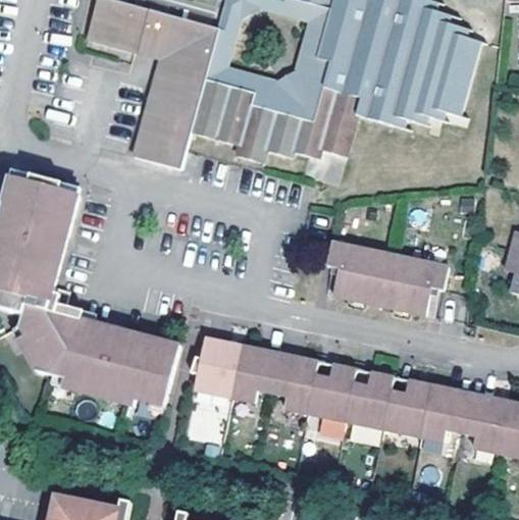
[(217,30),(107,0),(95,0),(86,39),(158,59),(132,157),(178,169),(189,135),(238,147),(235,157),(261,164),(265,150),(291,157),(293,152),(317,158),(319,151),(346,157),(356,116),(403,128),(405,118),(425,123),(427,117),(440,120),(443,112),(458,116),(478,40),(464,37),(465,29),(446,23),(448,14),(433,10),(435,1),(431,0),(300,0),(329,7),(316,57),(300,52),(296,69),(273,82),(256,76),(252,94),(204,81),(217,30)]
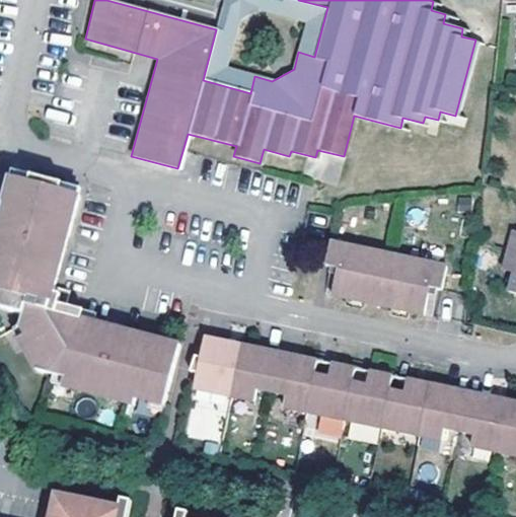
[(258,6),(306,19),(298,52),(314,57),(327,7),(298,0),(224,0),(216,29),(203,80),(250,93),(254,76),(225,68),(238,18),(258,6)]
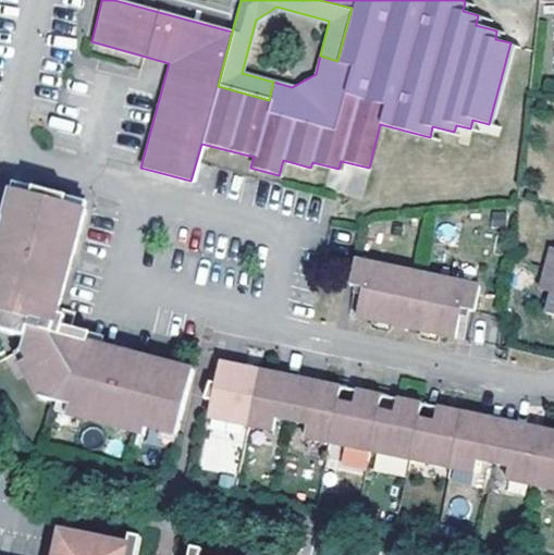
[(34,194),(36,187),(15,182),(13,188),(34,194)]
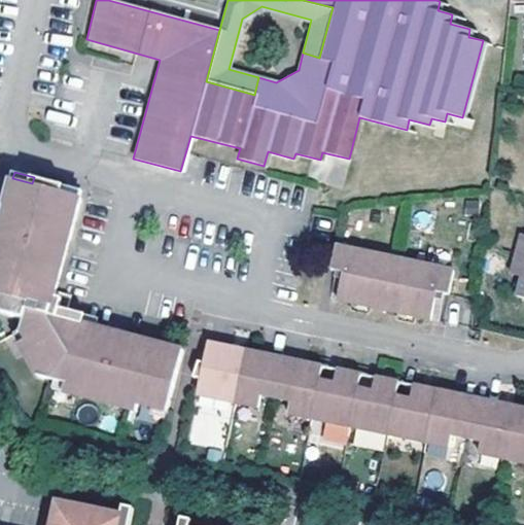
[(65,388),(135,407),(136,400),(165,408),(181,345),(114,327),(96,322),(80,318),(83,310),(69,307),(60,304),(63,293),(57,292),(59,286),(71,237),(69,231),(73,230),(82,197),(62,191),(64,184),(34,177),(32,183),(12,178),(0,224),(0,311),(25,319),(22,326),(28,338),(21,342),(37,373),(56,378),(67,381),(65,388)]
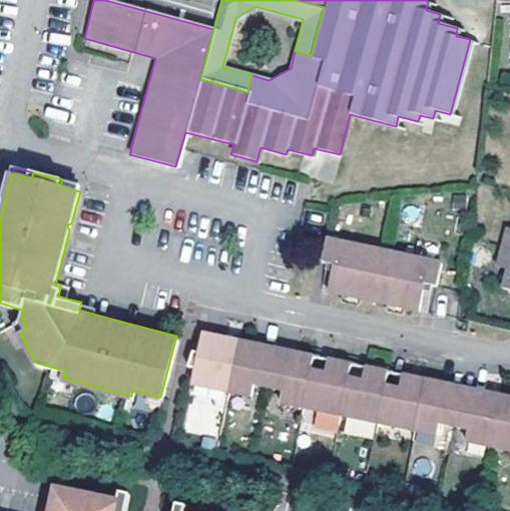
[(80,191),(81,184),(62,179),(60,186),(80,191)]
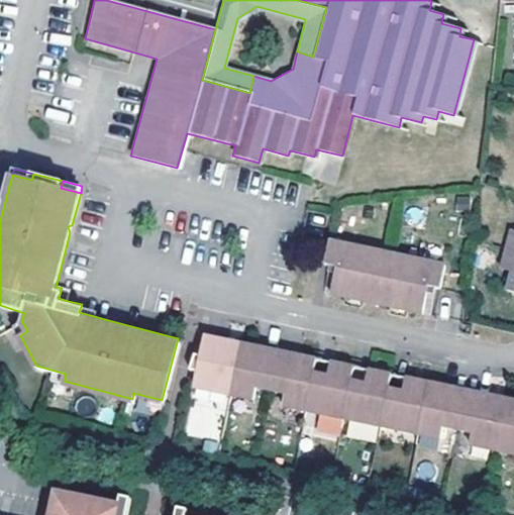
[(513,270),(513,229),(513,230),(504,268),(513,270)]
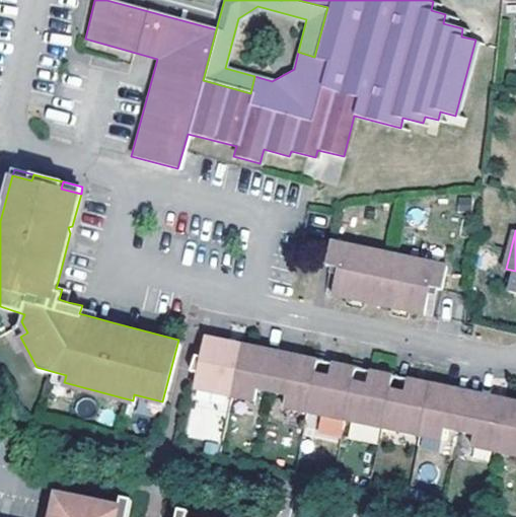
[(363,298),(390,304),(409,308),(424,311),(430,285),(441,288),(446,264),(329,238),(324,263),(338,266),(332,292),(346,295),(363,298)]
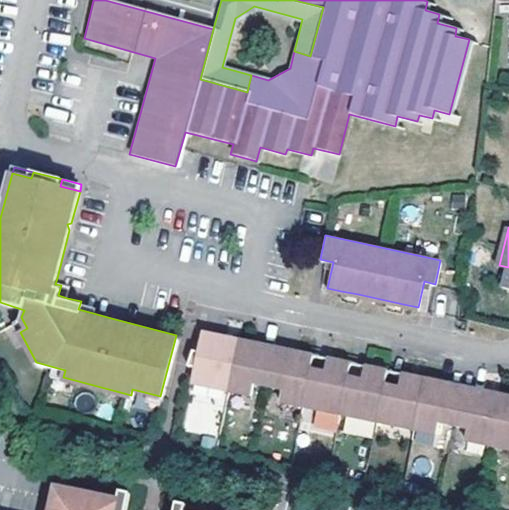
[(67,298),(71,282),(57,278),(55,284),(61,285),(58,295),(67,298)]
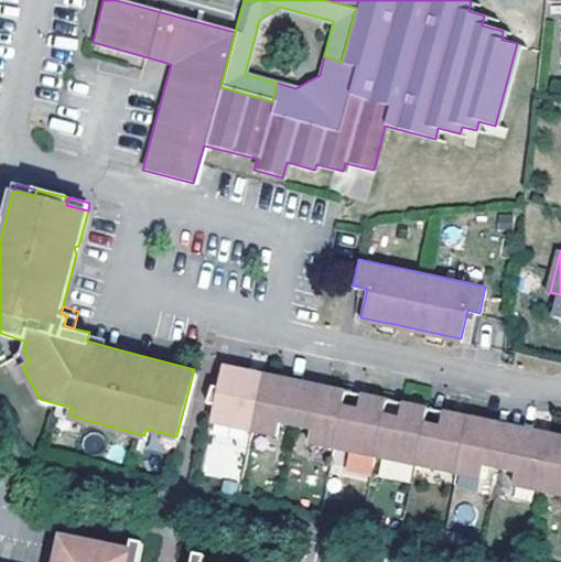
[(375,328),(394,333),(395,324),(376,321),(375,328)]
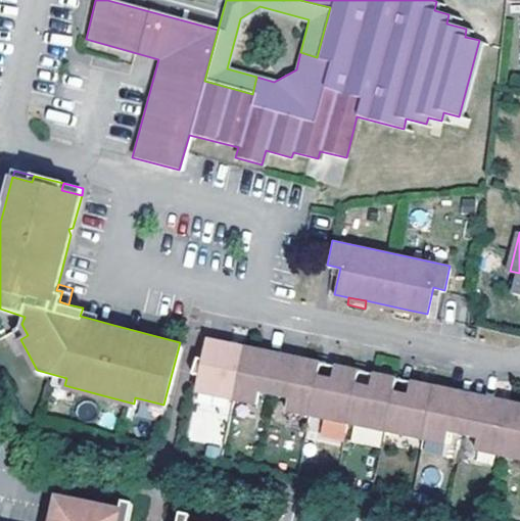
[(392,315),(411,318),(412,311),(393,306),(392,315)]
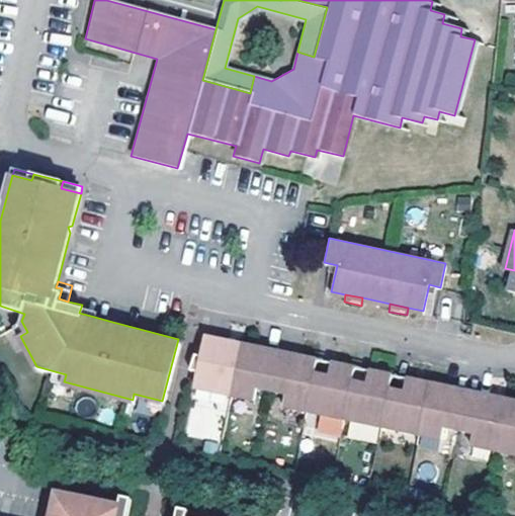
[(94,317),(96,309),(82,305),(79,313),(94,317)]
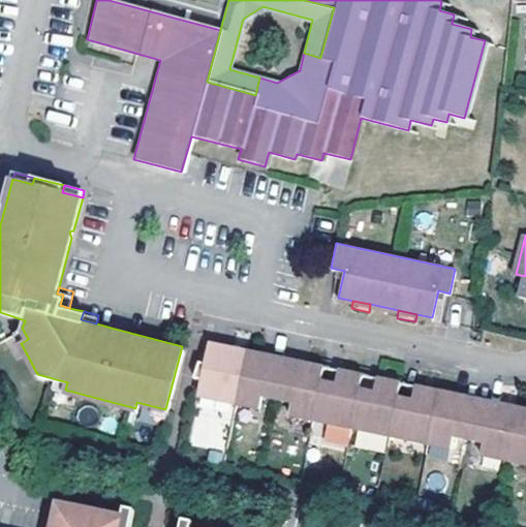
[(28,339),(22,328),(14,332),(21,343),(28,339)]
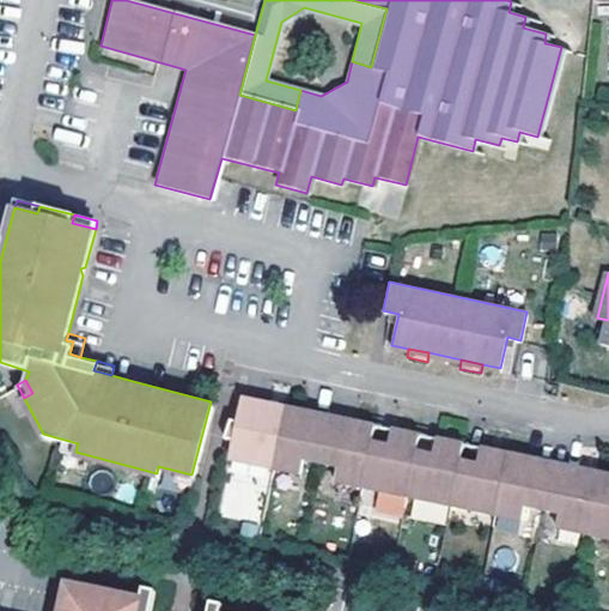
[(229,455),(298,470),(302,457),(339,464),(335,478),(522,518),(525,503),(560,512),(558,526),(608,536),(608,472),(570,464),(530,455),(487,446),(480,445),(476,459),(460,455),(463,441),(446,437),(437,435),(433,449),(415,446),(419,433),(402,428),(391,425),(388,441),(371,437),(375,422),(352,417),(304,407),(265,399),(242,394),(237,417),(232,436),(229,455)]
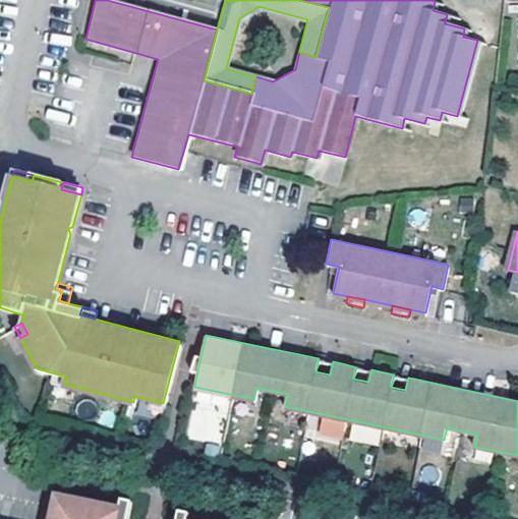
[(195,353),(191,369),(197,370),(202,354),(195,353)]
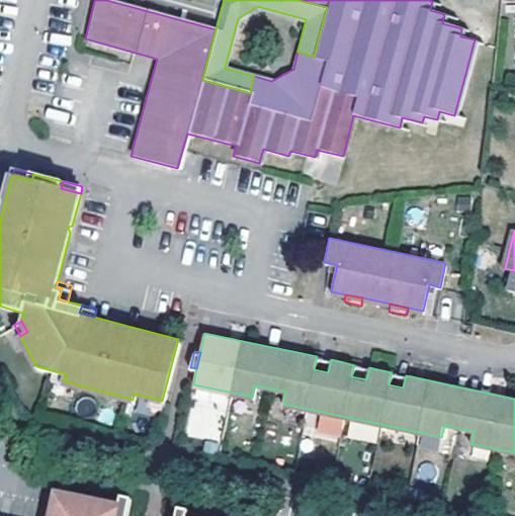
[(64,381),(66,374),(55,371),(53,378),(64,381)]
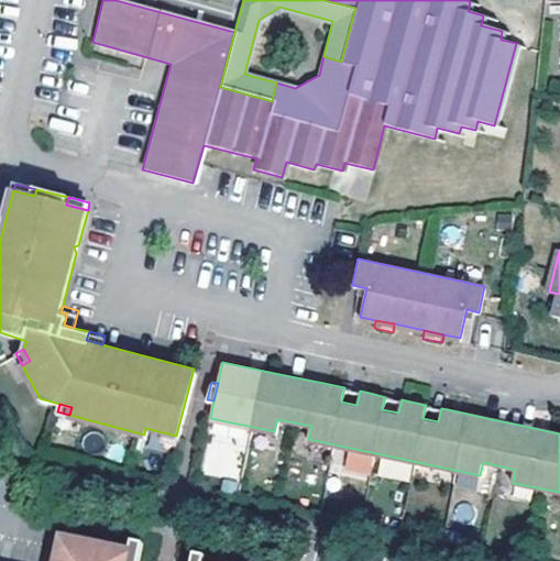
[(120,560),(122,552),(59,539),(54,560),(120,560)]
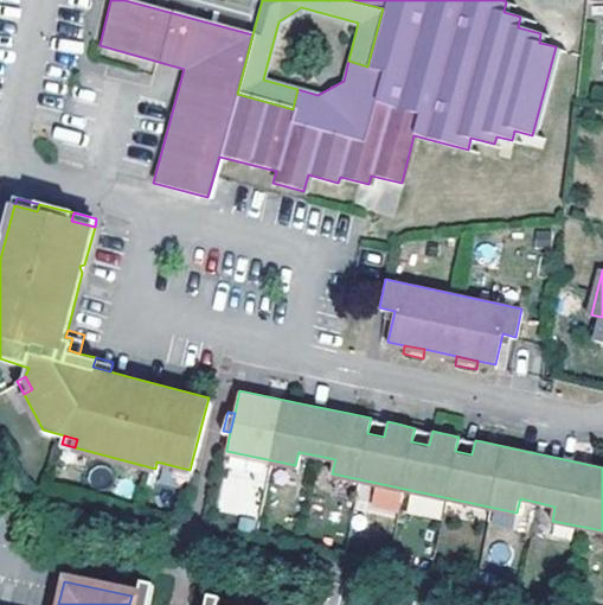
[(129,604),(140,604),(145,584),(135,581),(132,596),(129,604)]
